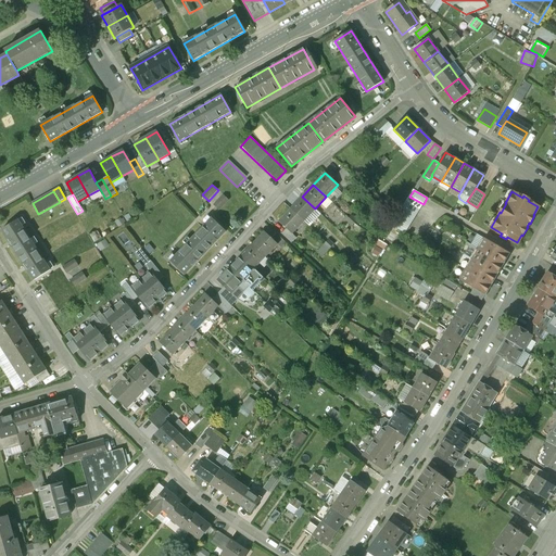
[(222,196),(213,205),(218,211),(228,201),(222,196)]
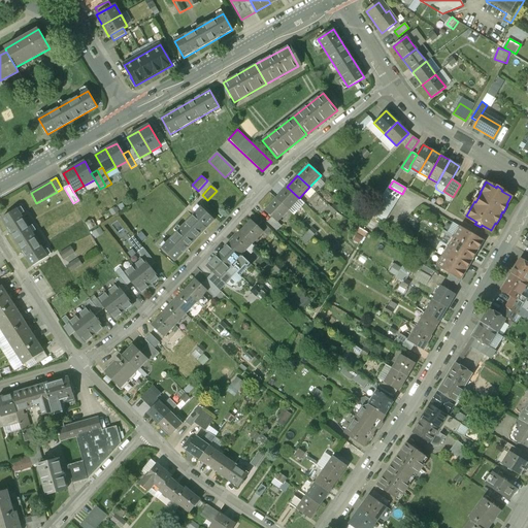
[(299,198),(287,187),(275,198),(288,209),(299,198)]
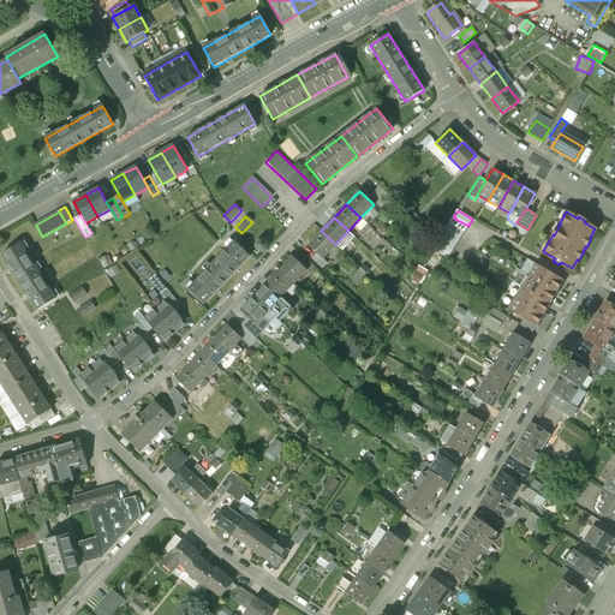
[(469,226),(453,218),(449,224),(464,232),(469,226)]
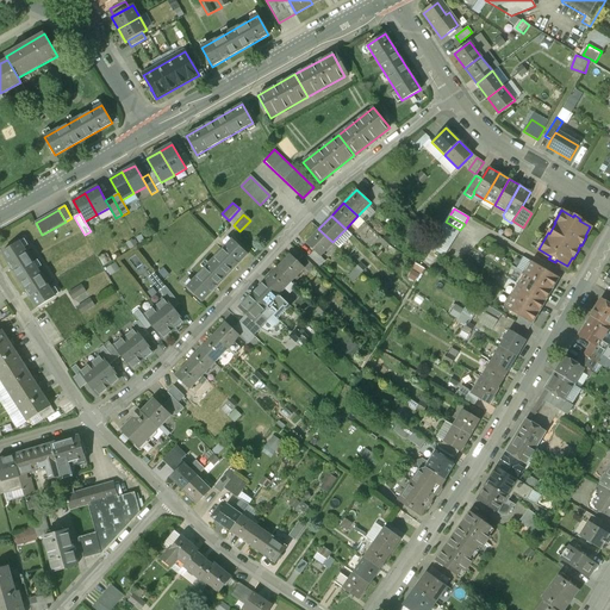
[(460,230),(446,222),(441,229),(456,237),(460,230)]
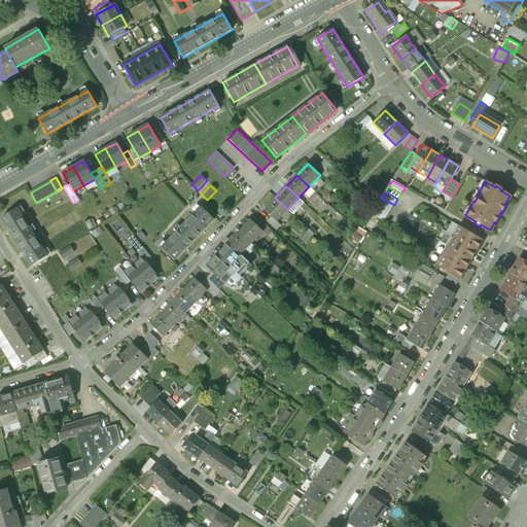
[(275,198),(264,210),(276,221),(287,209),(275,198)]
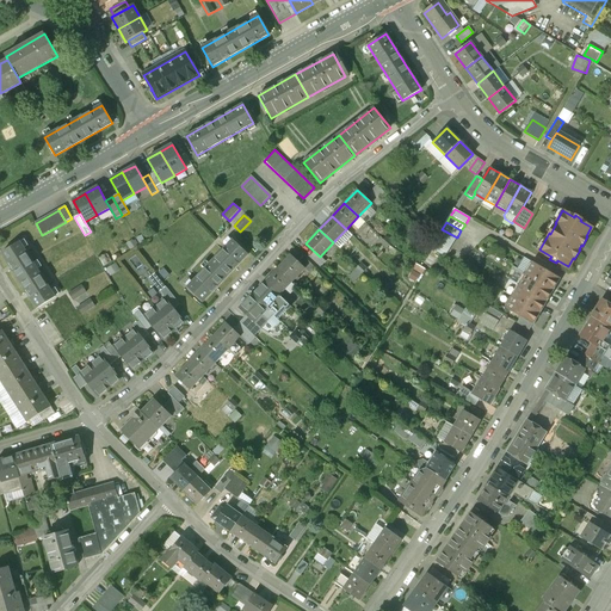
[(457,238),(442,229),(438,235),(452,244),(457,238)]
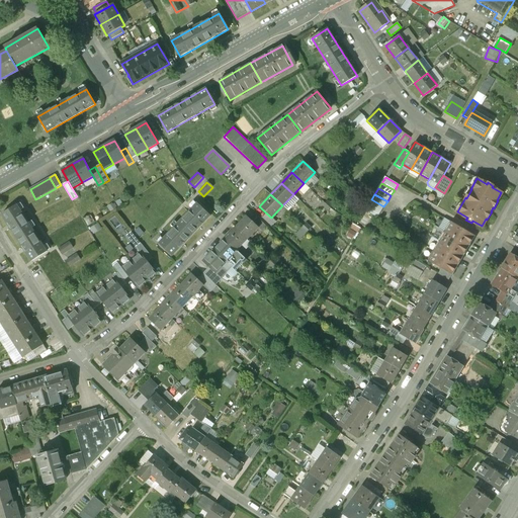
[(383,206),(371,199),(367,204),(380,212),(383,206)]
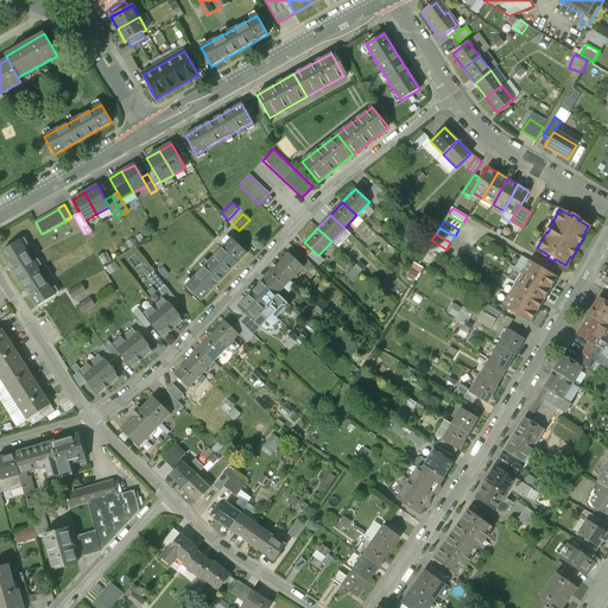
[(230,239),(187,286),(202,301),(247,253),(230,239)]
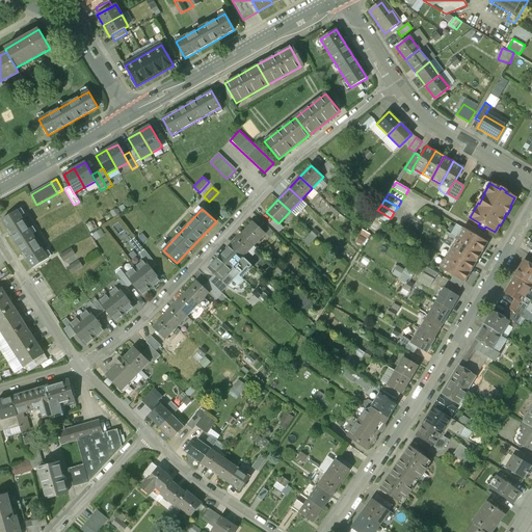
[(391,218),(377,210),(374,216),(387,223),(391,218)]
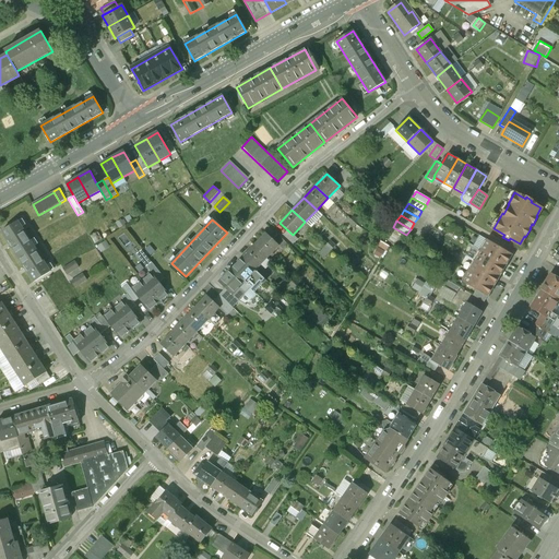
[(50,272),(19,222),(1,232),(34,282),(50,272)]
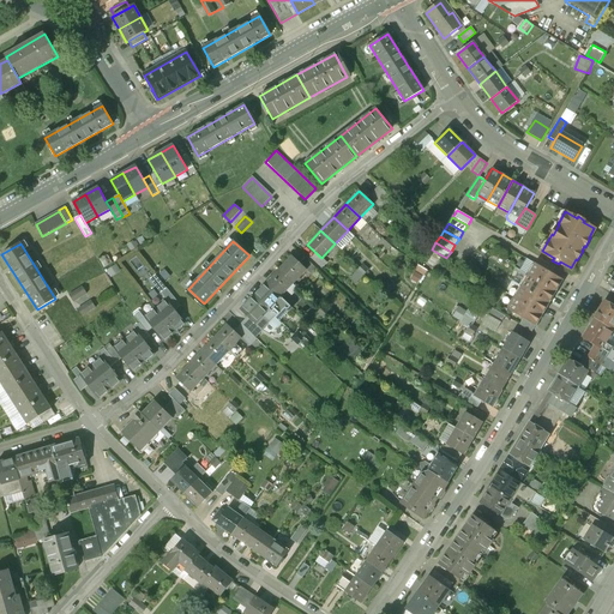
[(292,257),(278,270),(293,283),(306,270),(299,264),(292,257)]
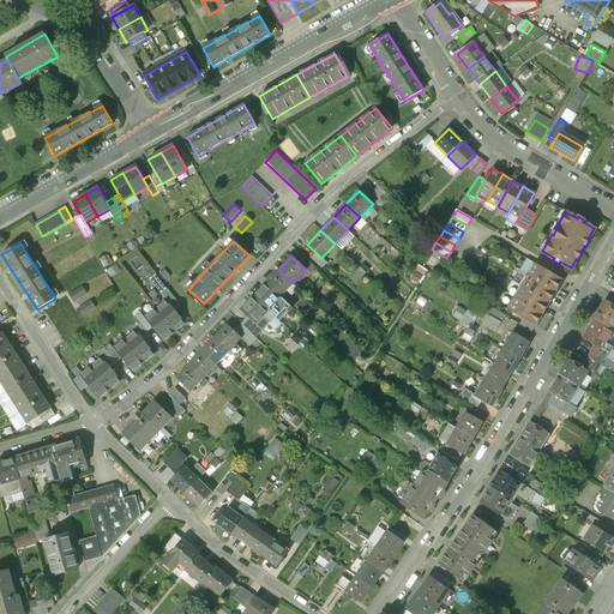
[(315,269),(305,258),(299,264),(306,270),(311,275),(315,269)]
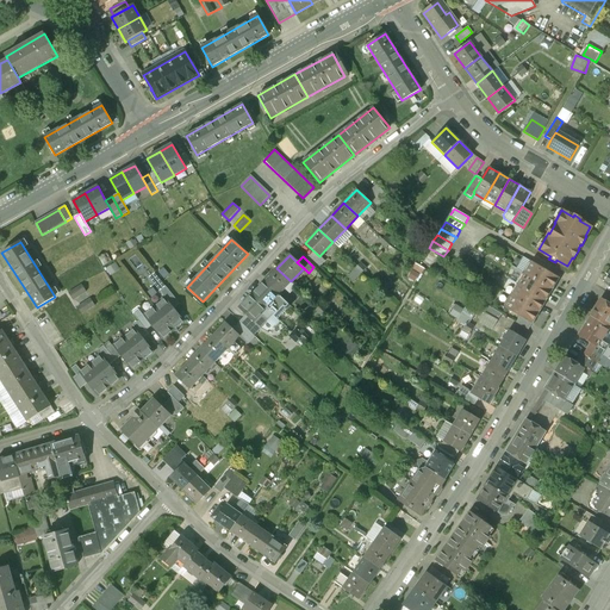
[(559,278),(530,261),(524,273),(552,290),(559,278)]
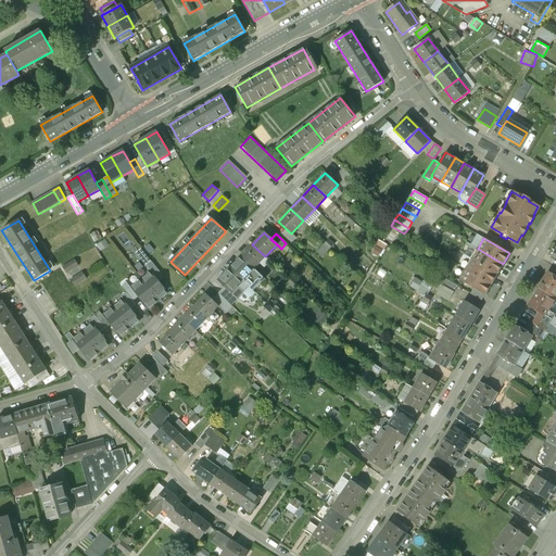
[(380,239),(374,252),(380,255),(388,243),(380,239)]
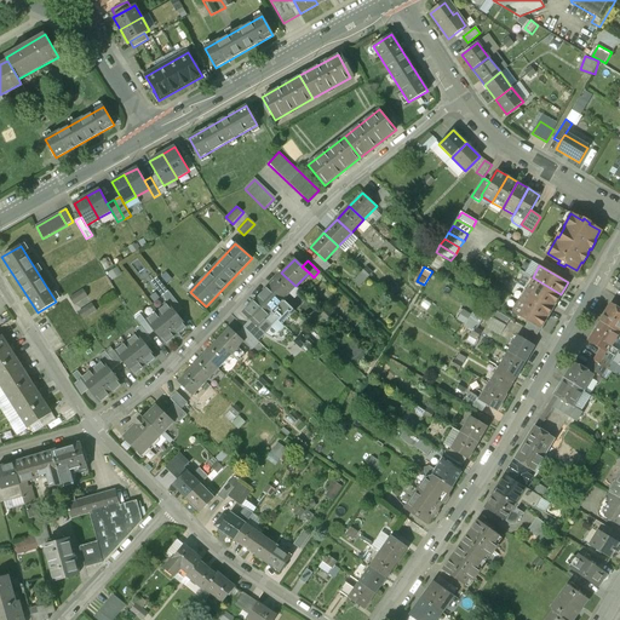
[(281,273),(269,286),(283,300),(296,286),(281,273)]
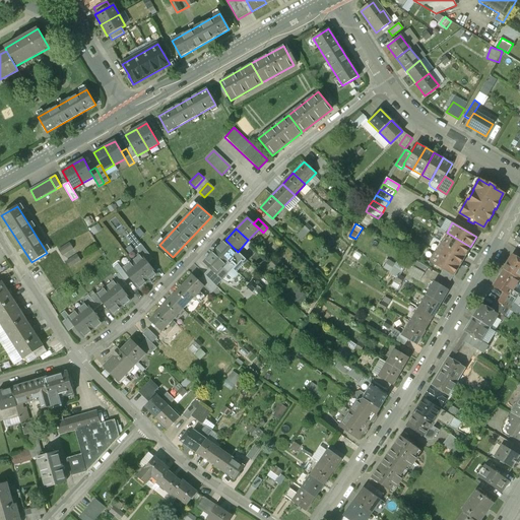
[(470,247),(447,233),(441,243),(465,256),(470,247)]
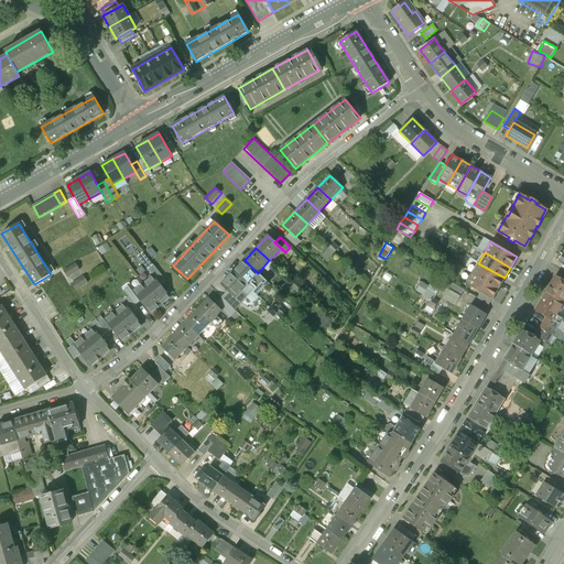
[(258,273),(245,260),(232,272),(246,285),(252,291),(252,292),(257,295),(257,294),(264,286),(268,283),(258,273)]
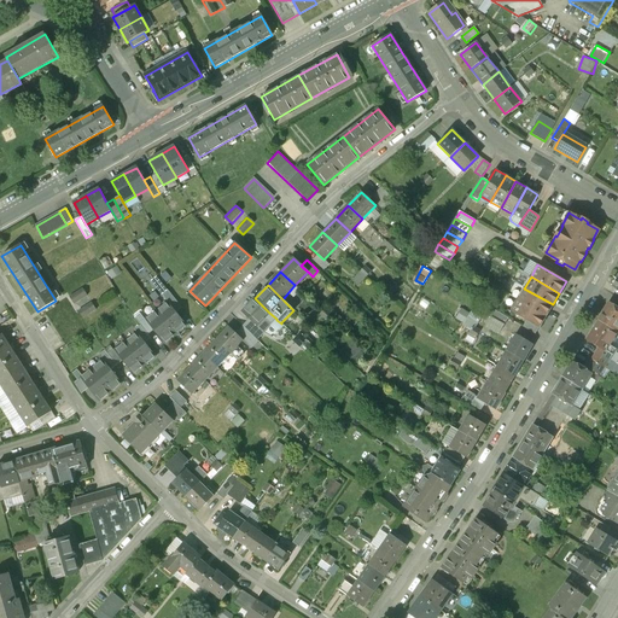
[(83,287),(69,296),(74,303),(87,295),(83,287)]
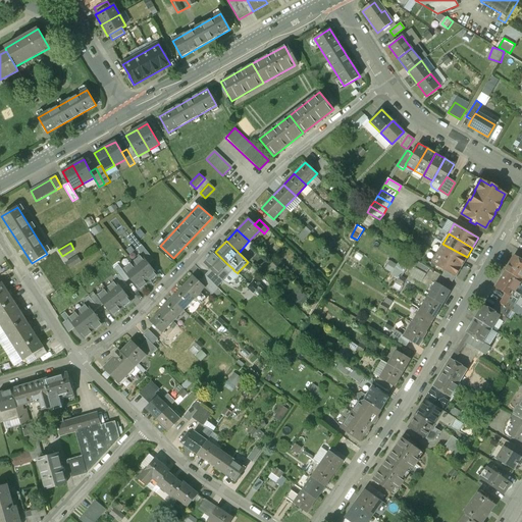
[(467,257),(442,244),(437,253),(461,267),(467,257)]
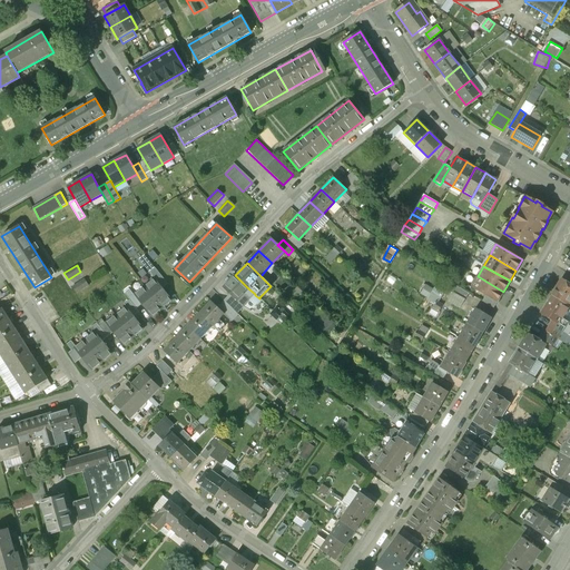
[(168,284),(155,268),(150,273),(155,278),(163,288),(168,284)]
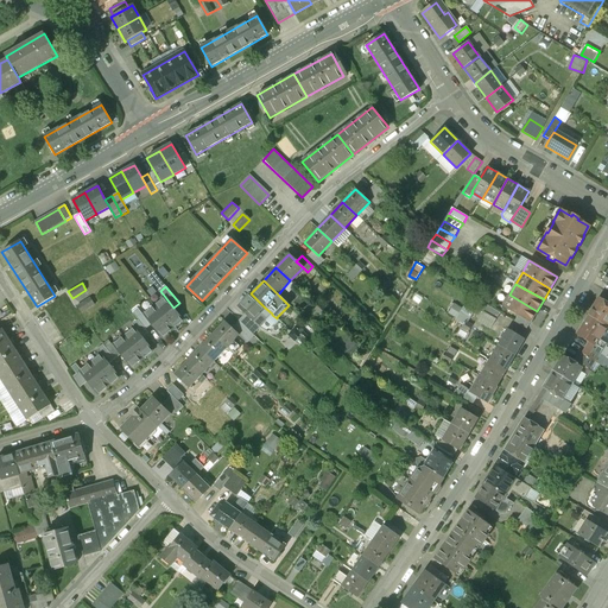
[(251,293),(239,308),(253,321),(265,308),(251,293)]
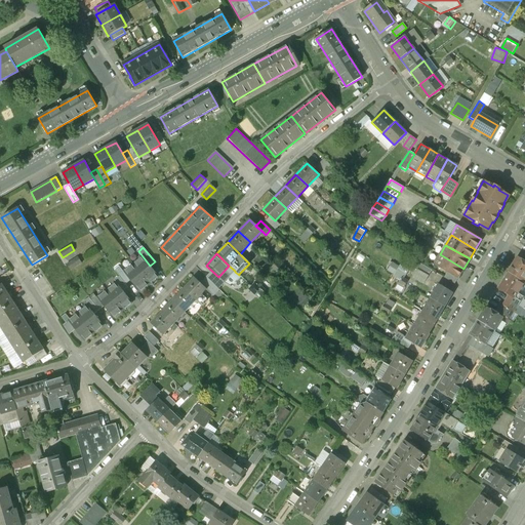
[(463,269),(440,254),(434,265),(447,273),(457,279),(463,269)]
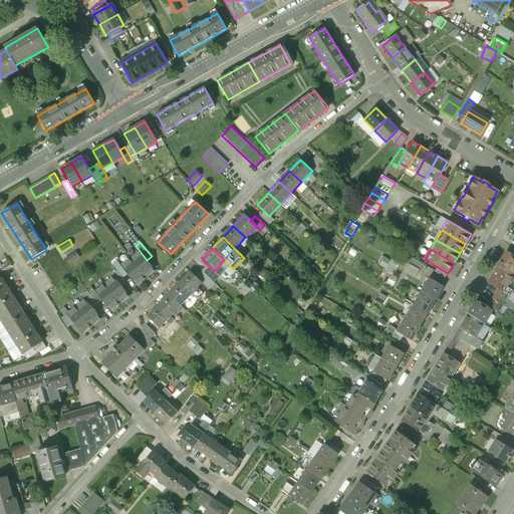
[(76,250),(64,258),(68,264),(80,256),(76,250)]
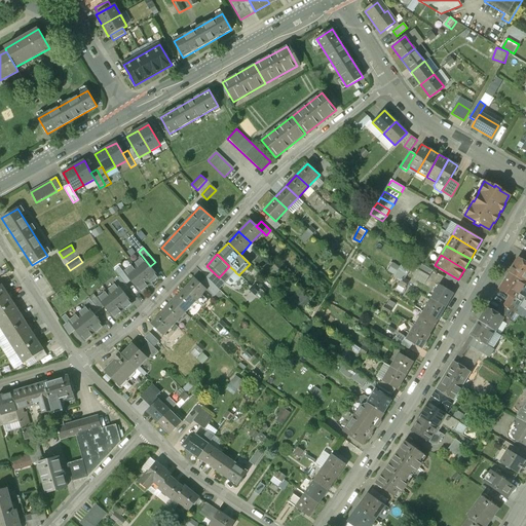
[(150,266),(143,257),(134,265),(149,285),(159,277),(150,266)]
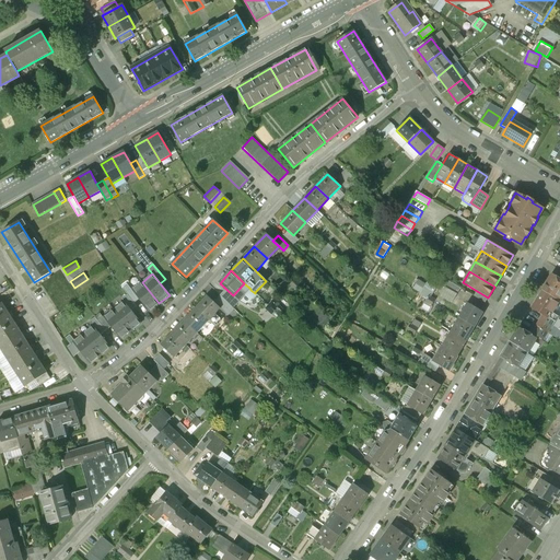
[(559,279),(551,273),(541,291),(559,302),(559,300),(559,279)]
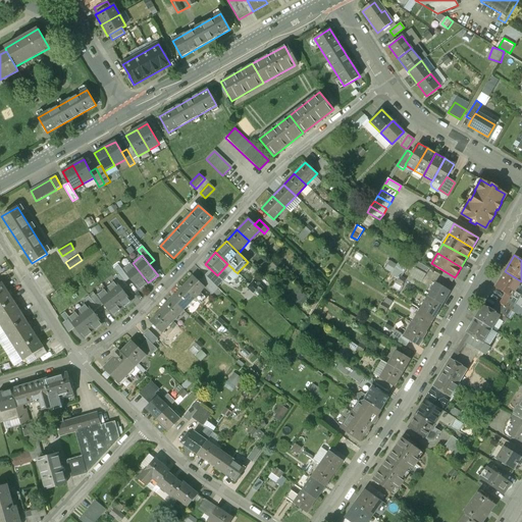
[(394,271),(397,261),(390,259),(387,269),(394,271)]
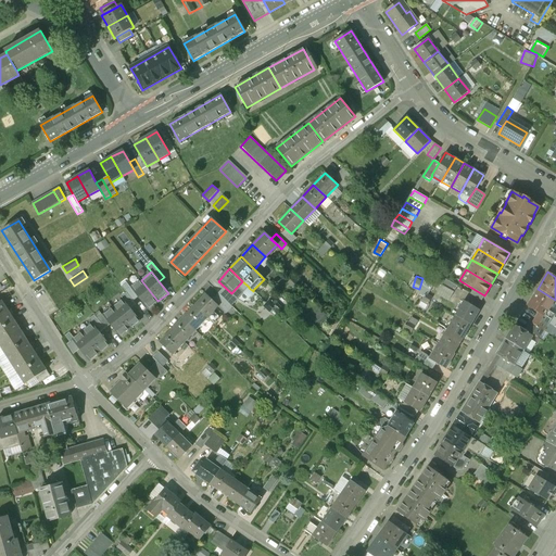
[(452,300),(458,285),(446,279),(440,294),(452,300)]
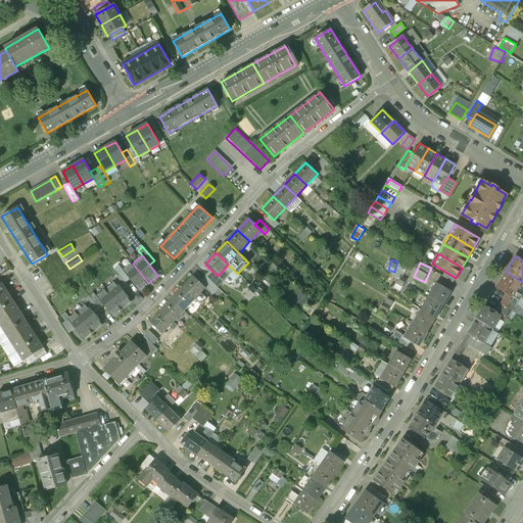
[(148,283),(133,264),(123,271),(130,280),(139,291),(148,283)]
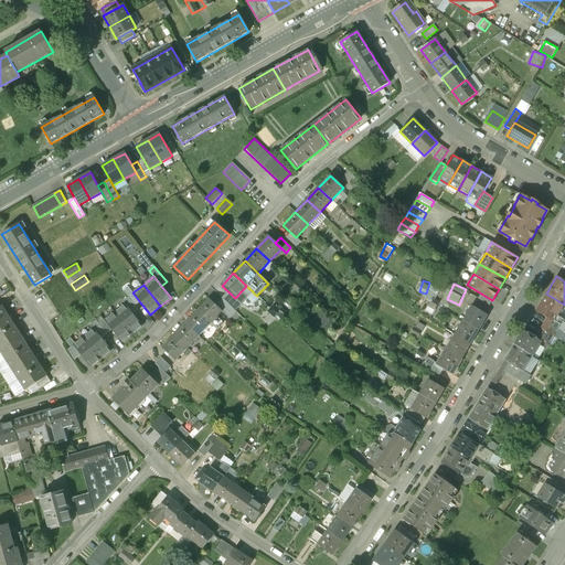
[(132,292),(128,287),(124,291),(128,297),(135,306),(140,302),(132,292)]
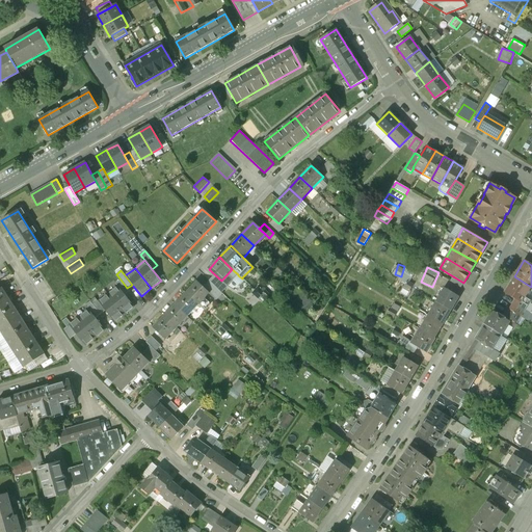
[(463,283),(453,276),(450,282),(460,288),(463,283)]
